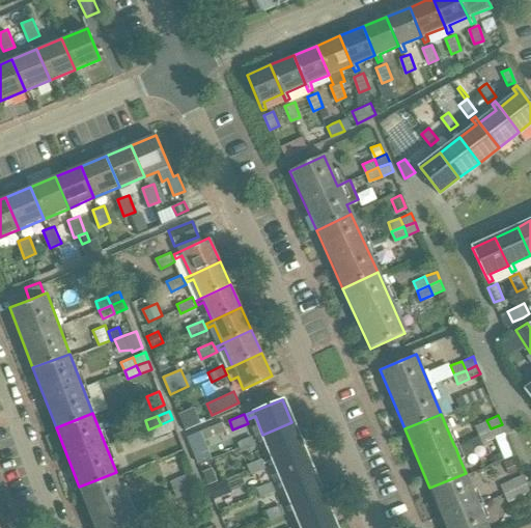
[(161,424),(164,433),(176,427),(172,419),(161,424)]
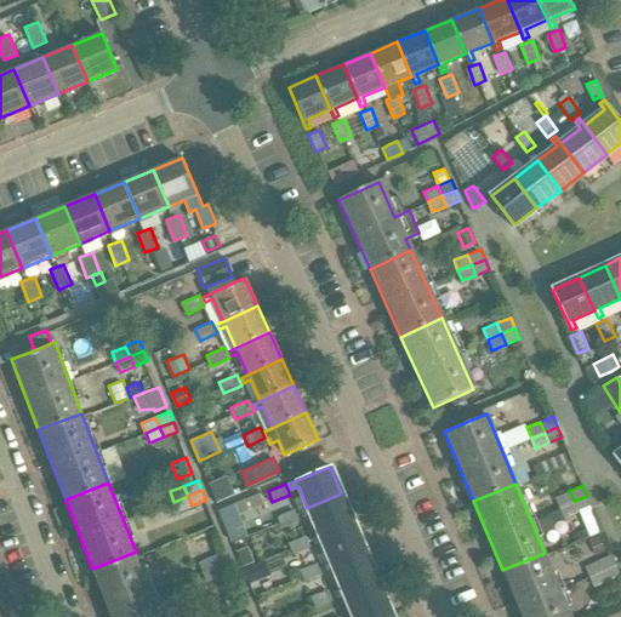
[(255,506),(265,502),(260,491),(250,496),(255,506)]
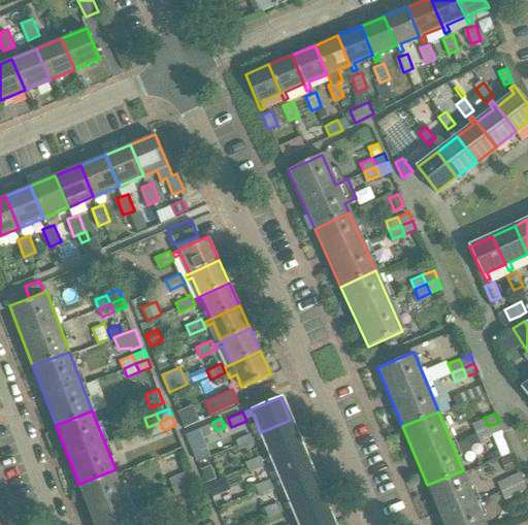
[(488,426),(484,418),(472,423),(476,431),(488,426)]
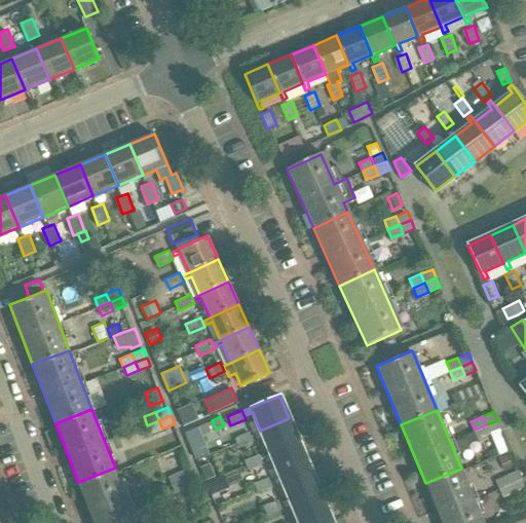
[(299,441),(289,418),(260,431),(254,434),(256,438),(262,435),(270,453),(299,441)]
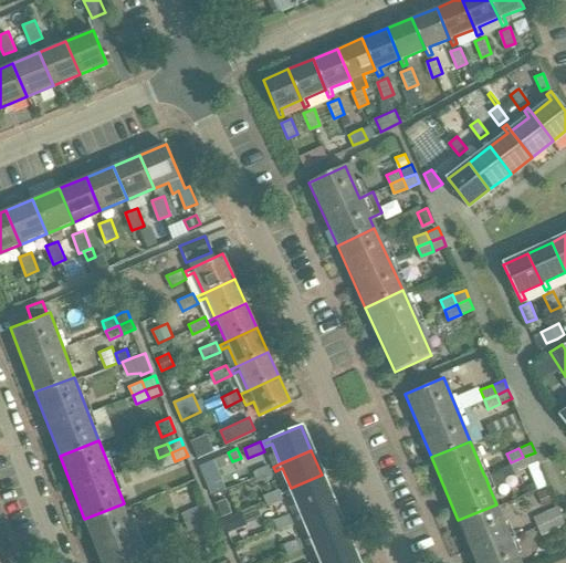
[(175,461),(171,452),(158,458),(163,467),(175,461)]
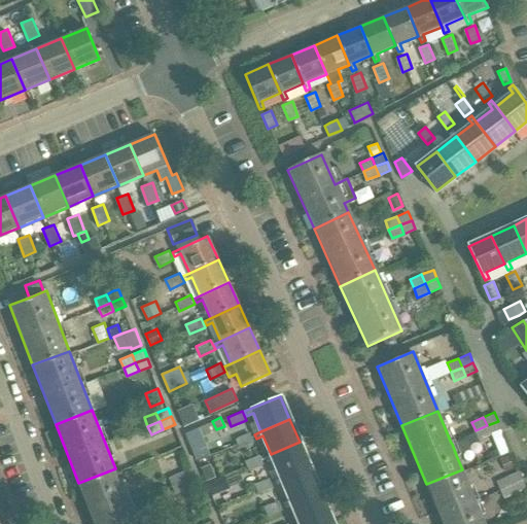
[(487,425),(491,434),(502,429),(498,421),(487,425)]
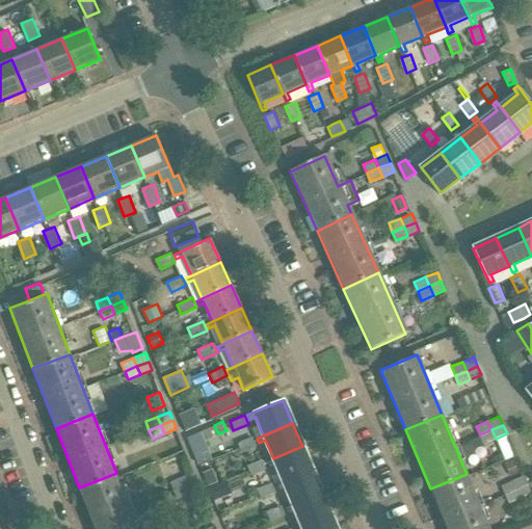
[(491,429),(480,434),(484,443),(496,439),(491,429)]
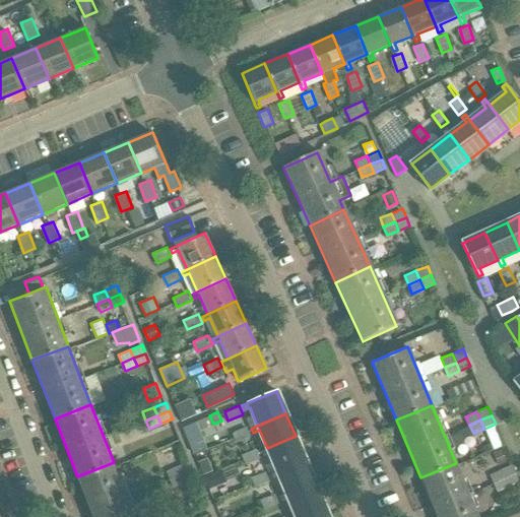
[(196,421),(183,427),(194,453),(208,447),(196,421)]
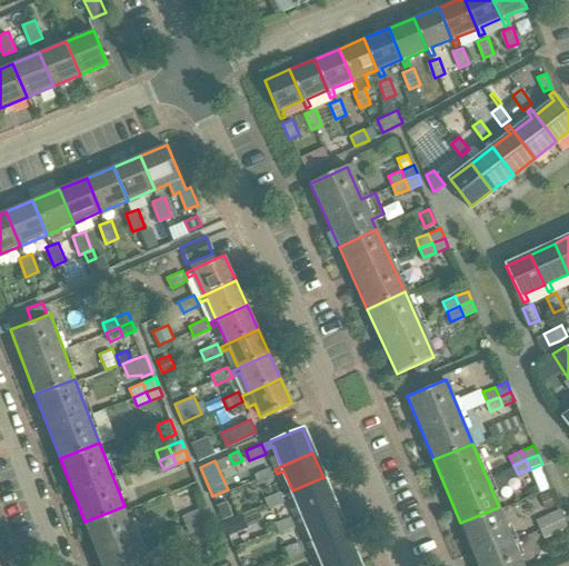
[(270,466),(255,473),(259,483),(275,476),(270,466)]
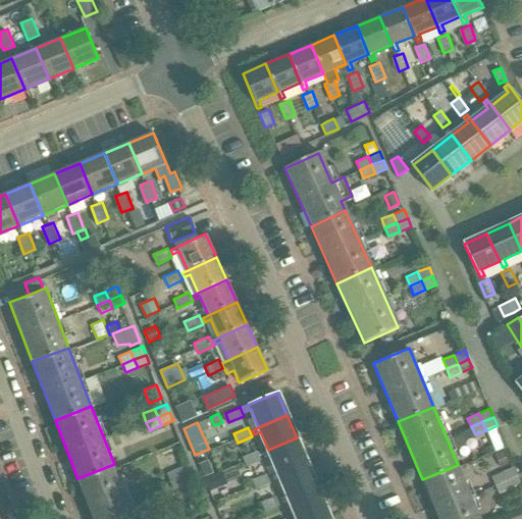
[(497,430),(489,433),(493,444),(494,446),(496,450),(497,451),(504,448),(505,448),(498,430),(497,430)]
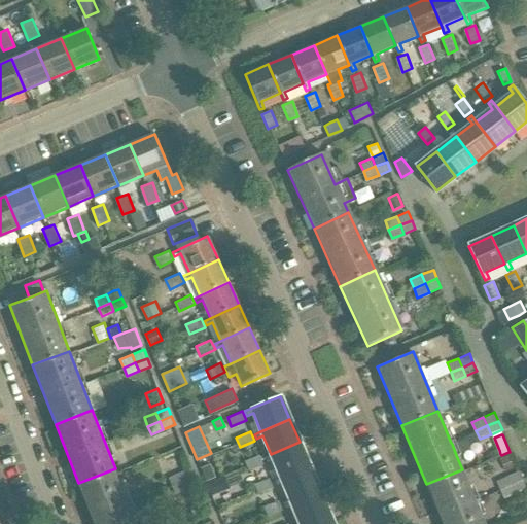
[(466,435),(451,443),(452,444),(456,455),(471,448),(466,435)]
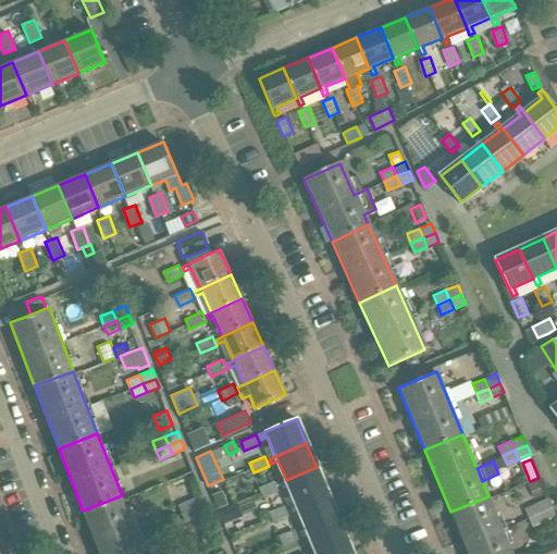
[(326,492),(317,467),(286,480),(279,483),(281,488),(287,485),(296,505),(326,492)]
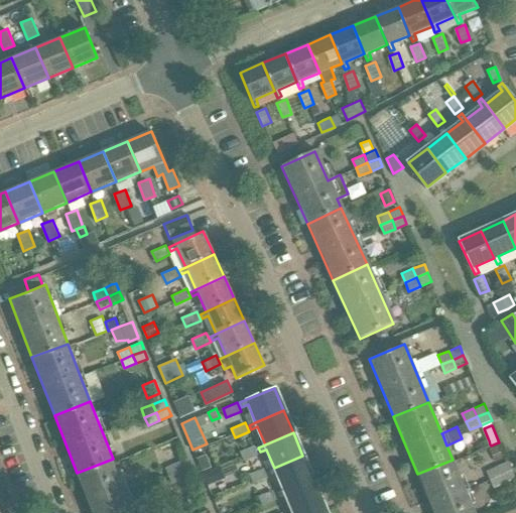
[(255,444),(240,451),(244,460),(258,454),(255,444)]
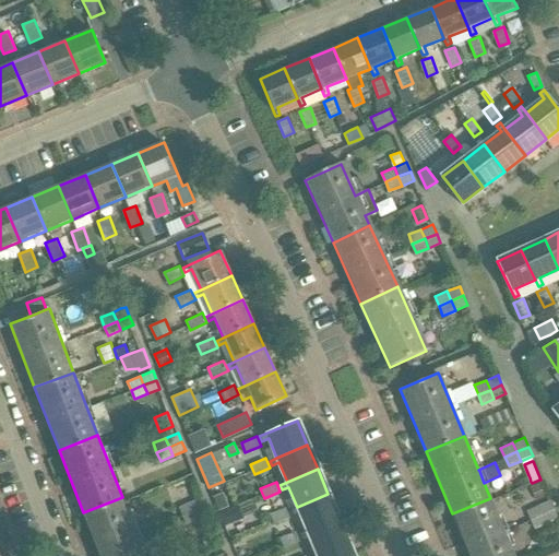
[(547,496),(540,482),(537,484),(531,486),(537,500),(547,496)]
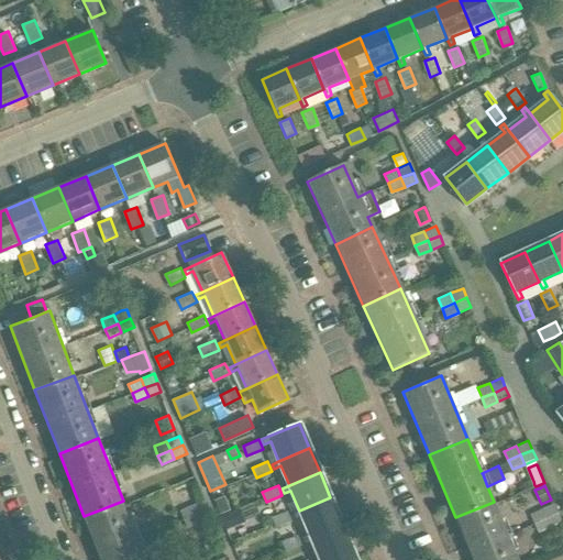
[(341,522),(330,497),(299,511),(293,513),(294,518),(301,515),(309,535),(341,522)]
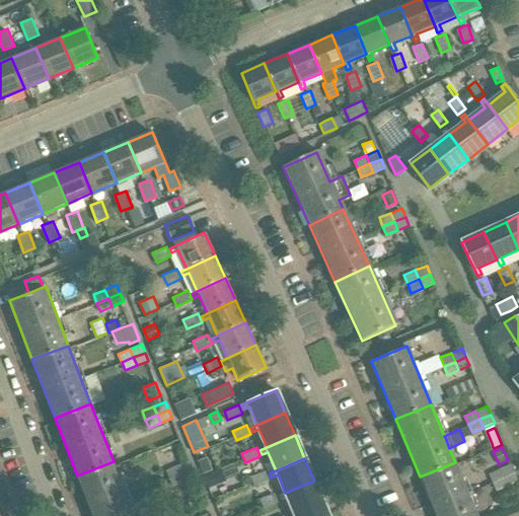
[(177,464),(181,472),(193,467),(190,459),(177,464)]
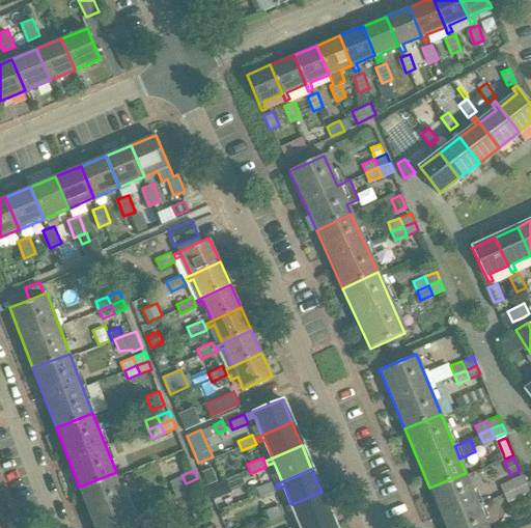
[(137,527),(116,472),(79,487),(94,527),(137,527)]
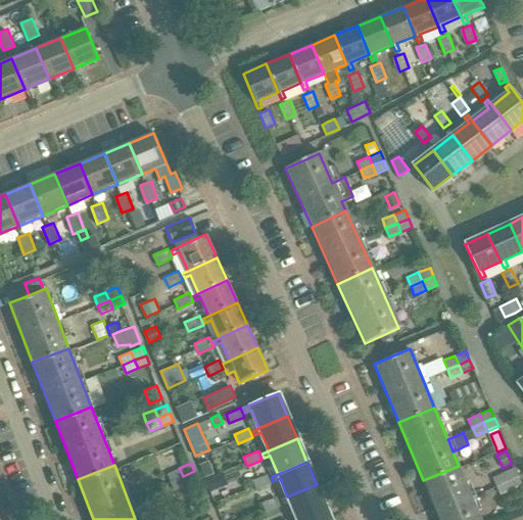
[(480,519),(459,466),(423,480),(438,519),(480,519)]
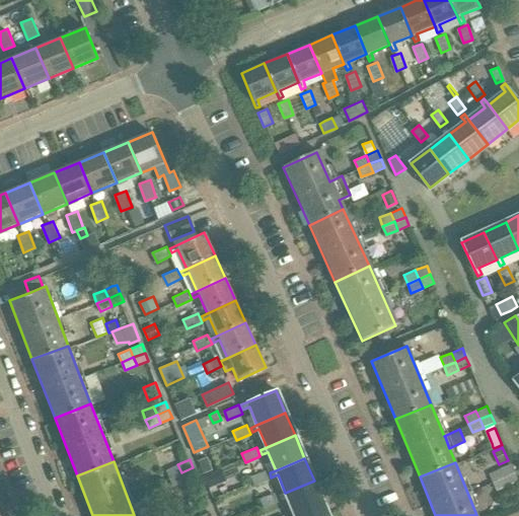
[(500,467),(504,476),(515,471),(511,462),(500,467)]
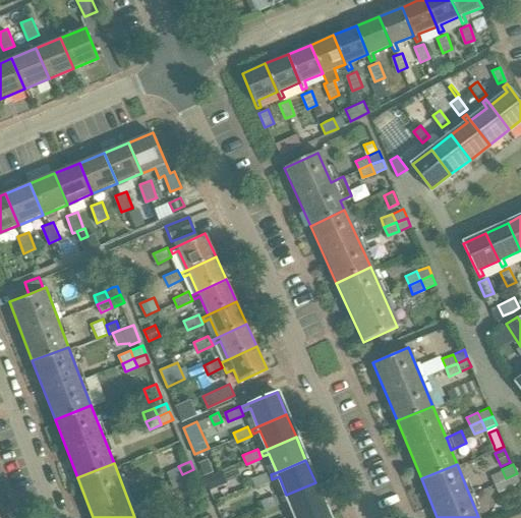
[(170,479),(182,474),(178,466),(167,470),(170,479)]
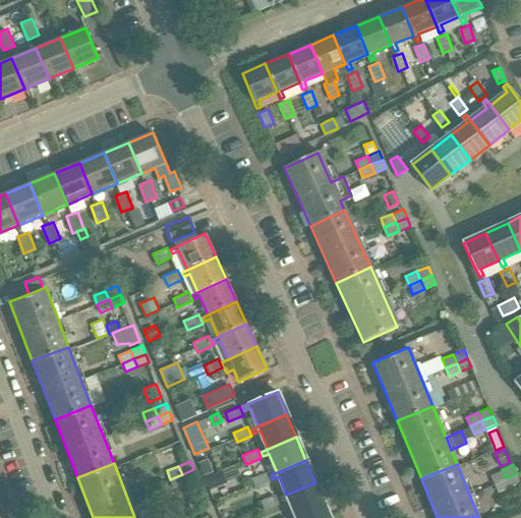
[(182,474),(186,482),(197,478),(193,469),(182,474)]
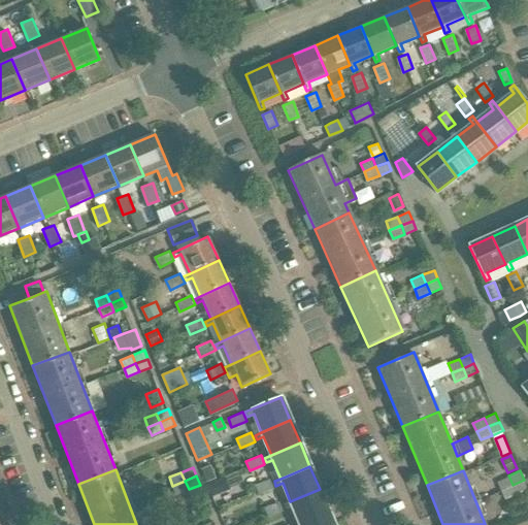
[(230,489),(225,476),(206,484),(212,496),(230,489)]
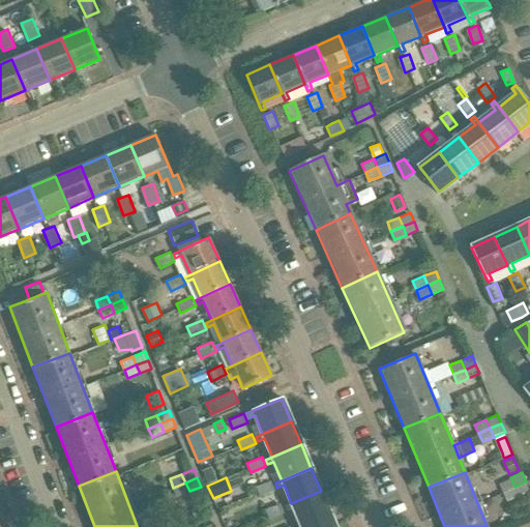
[(503,491),(514,487),(510,477),(499,482),(503,491)]
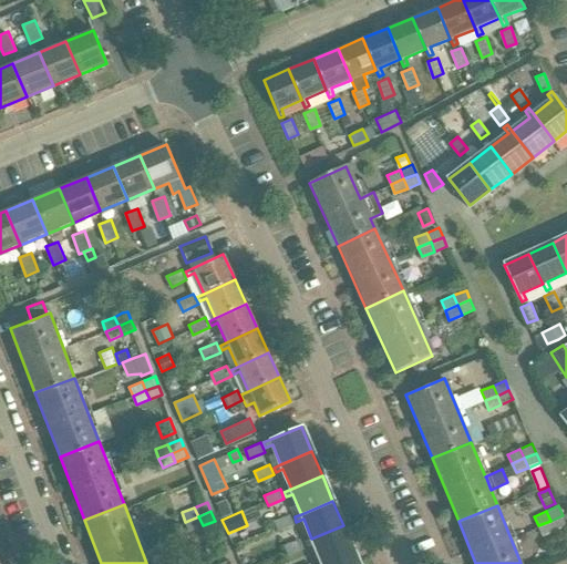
[(295,523),(290,513),(274,520),(278,530),(295,523)]
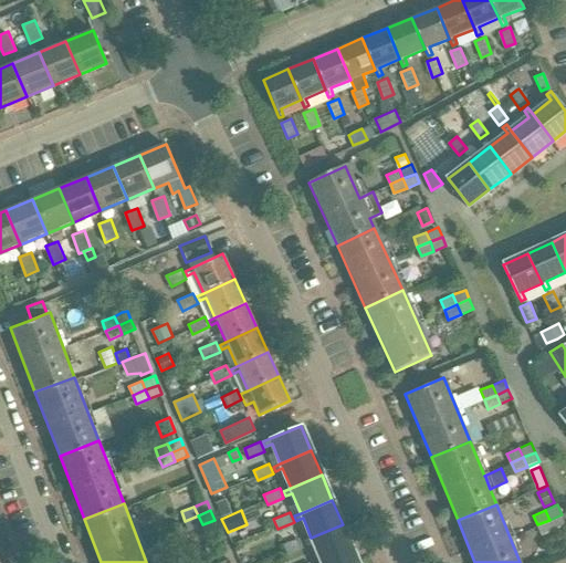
[(554,529),(565,523),(562,514),(549,520),(554,529)]
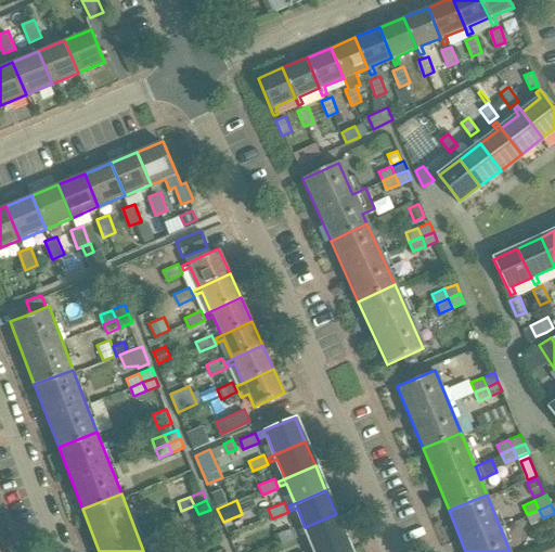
[(198,514),(194,505),(181,511),(184,520),(198,514)]
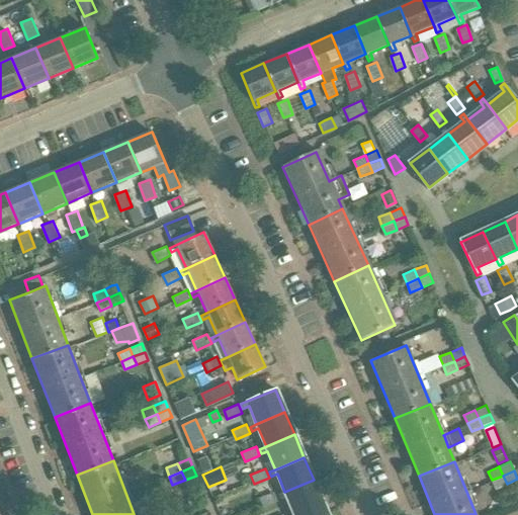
[(507,484),(503,476),(492,480),(496,489),(507,484)]
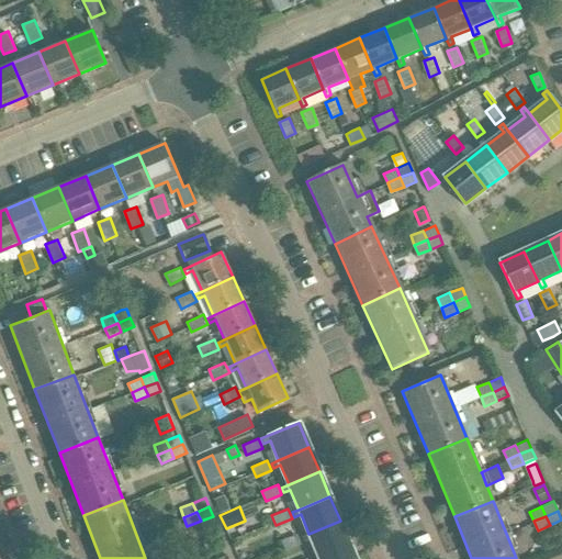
[(350,545),(340,521),(308,534),(302,537),(304,541),(311,538),(319,558),(350,545)]
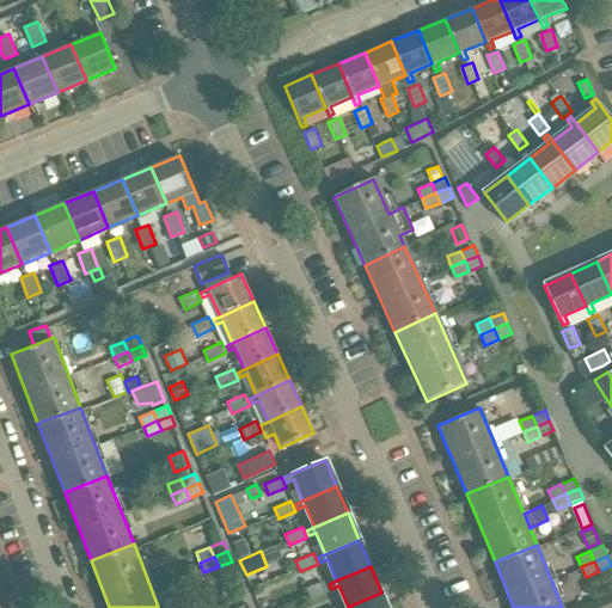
[(324,579),(307,587),(311,599),(329,591),(324,579)]
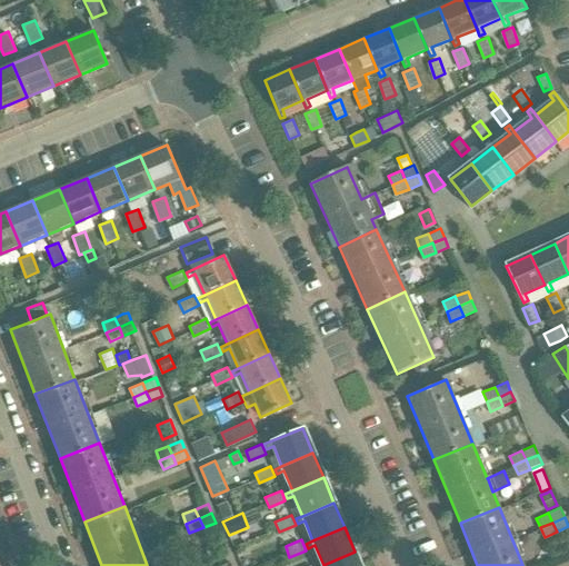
[(360,565),(355,552),(323,565),(320,565),(360,565)]
